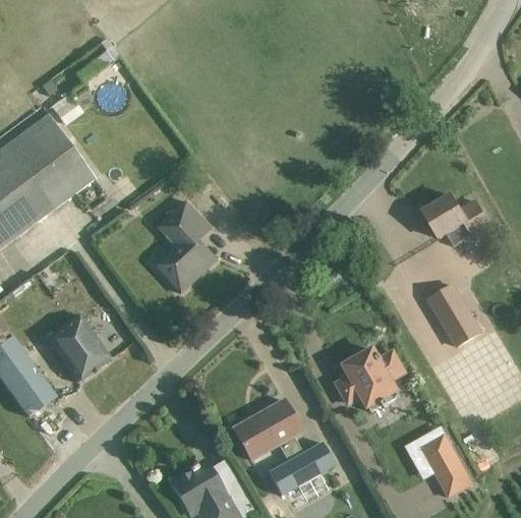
[(82,80),(111,59),(104,51),(76,72),(82,80)]
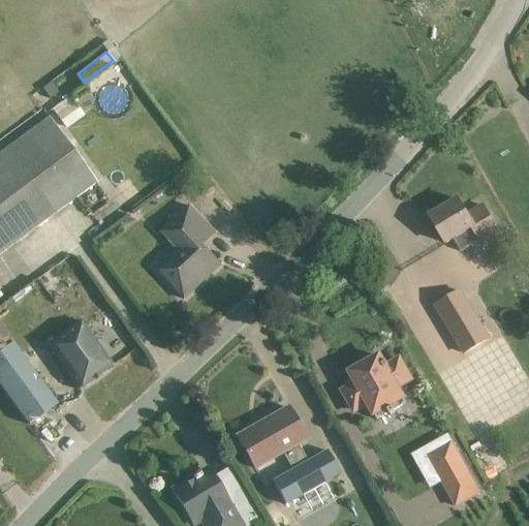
[(66,125),(83,113),(69,96),(54,109),(66,125)]
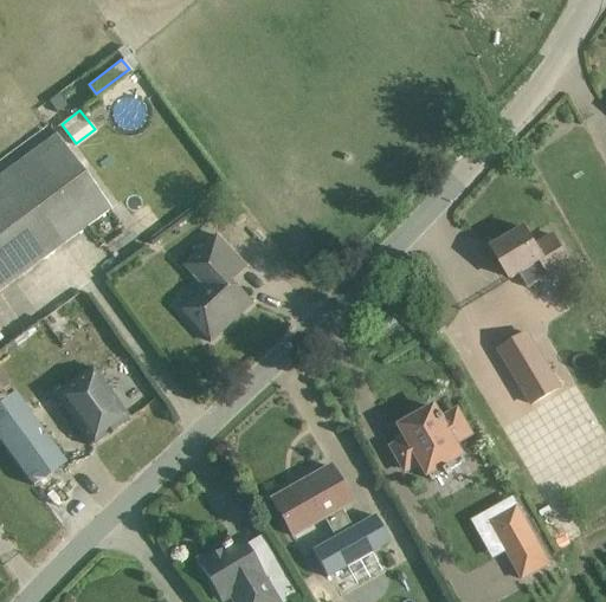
[(0,287),(110,207),(55,131),(0,172),(0,287)]
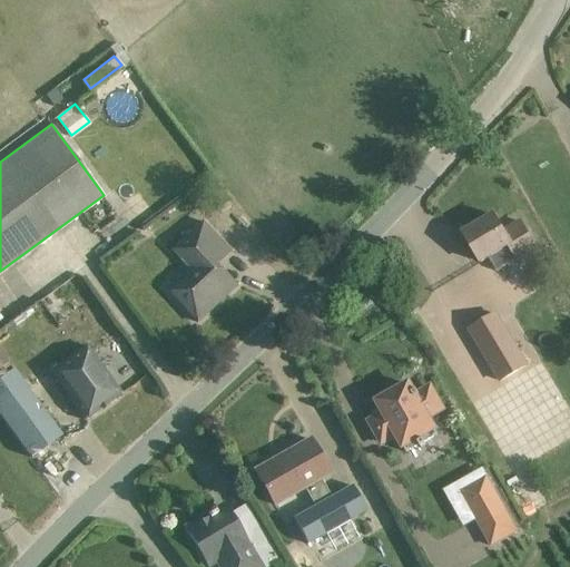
[(488,254),(495,269),(517,256),(519,261),(538,250),(520,218),(503,228),(493,213),(463,231),(480,258),(488,254)]
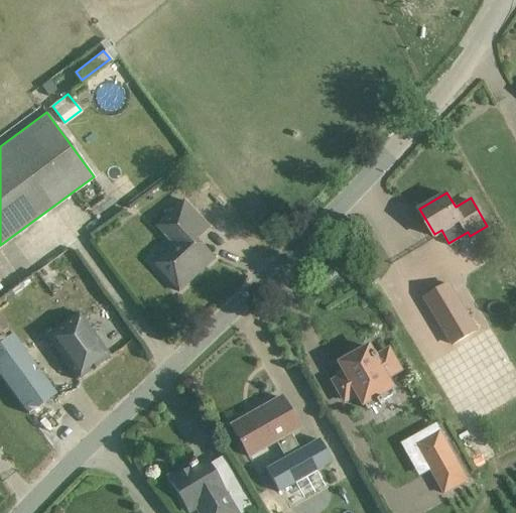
[(213,257),(195,238),(209,225),(183,198),(155,224),(172,243),(152,262),(178,290),(213,257)]
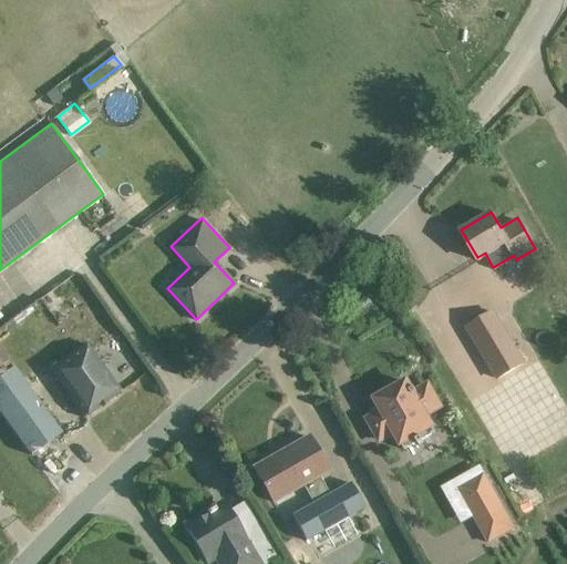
[(497,377),(523,361),(493,310),(467,325),(497,377)]
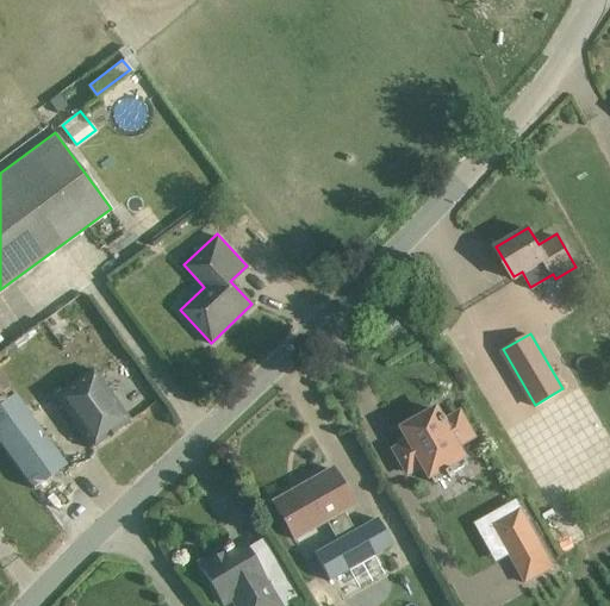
[(93,368),(54,395),(91,447),(130,419),(93,368)]
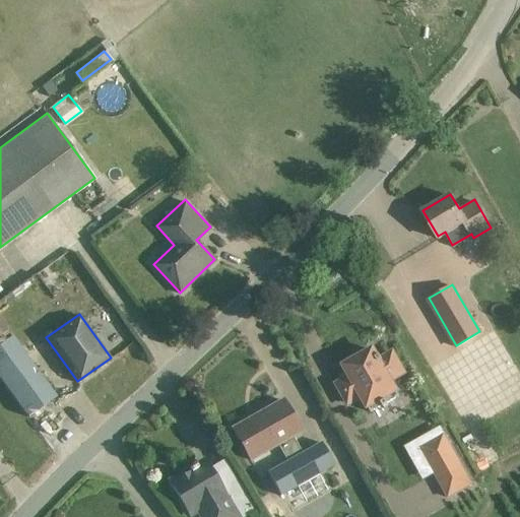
[(0,320),(0,377),(28,415),(55,395),(0,320)]
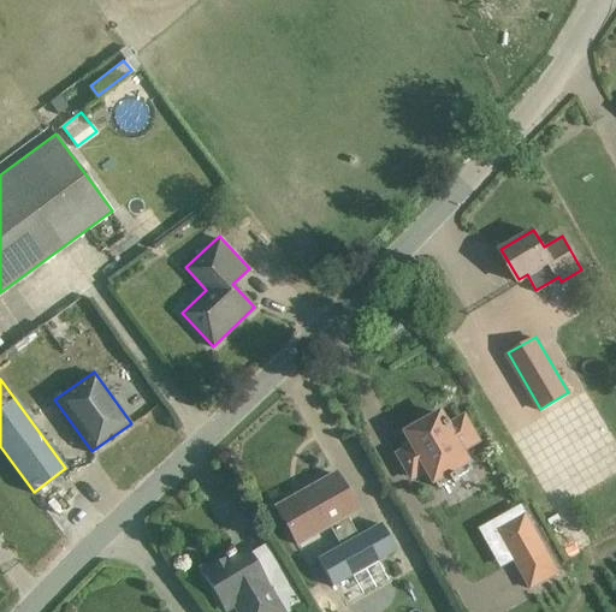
[(478,439),(465,416),(452,422),(450,419),(446,421),(442,413),(436,415),(434,411),(412,425),(414,428),(408,432),(415,444),(400,452),(413,475),(428,467),(439,486),(454,477),(455,481),(461,477),(458,475),(473,467),(462,447),(478,439)]
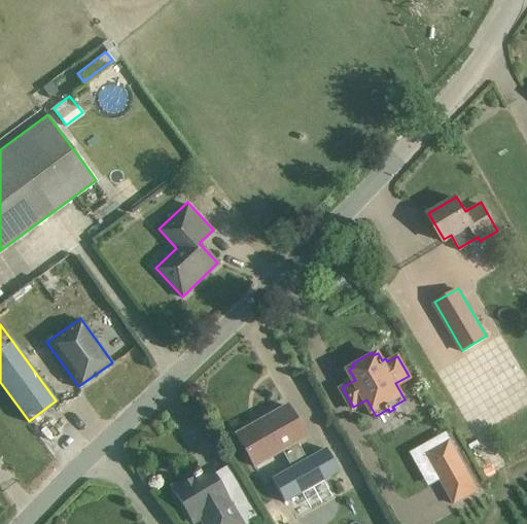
[(253,463),(281,448),(291,466),(270,478),(283,502),(340,470),(326,446),(306,457),(295,440),(305,434),(287,404),(236,433),(253,463)]
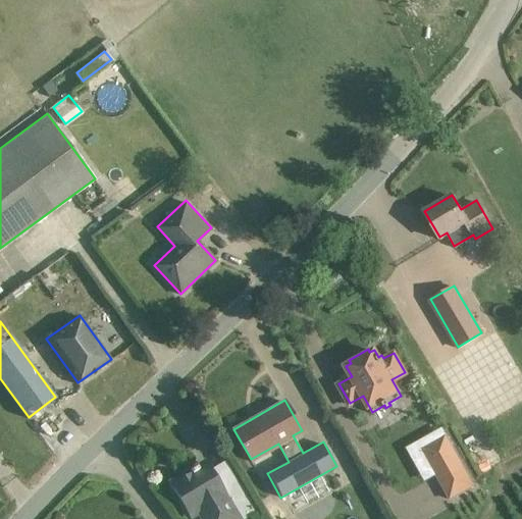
[(450,497),(474,484),(447,433),(423,446),(450,497)]
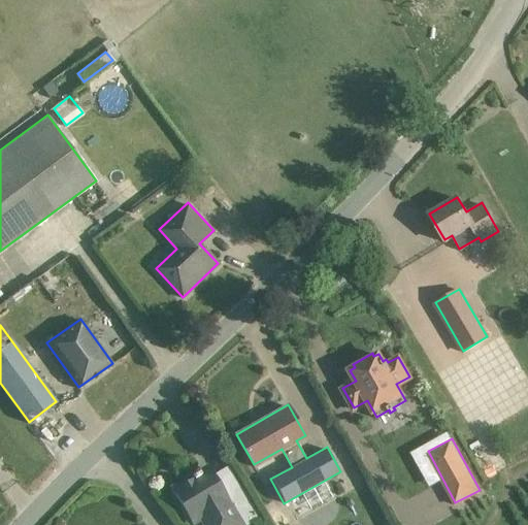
[(217,485),(210,474),(205,466),(171,487),(194,523),(200,519),(203,524),(241,524),(258,516),(240,486),(225,496),(218,484),(217,485)]
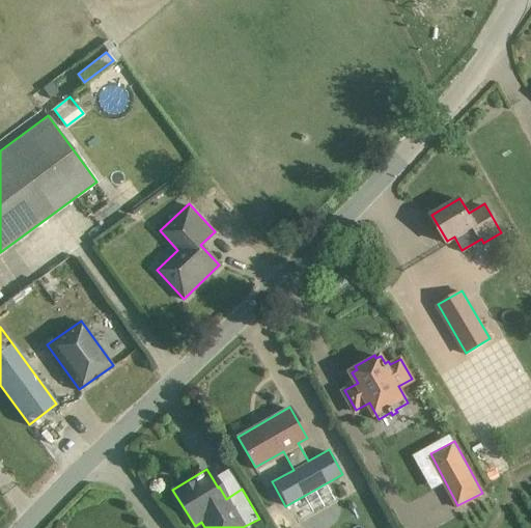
All buildings are outlined.
